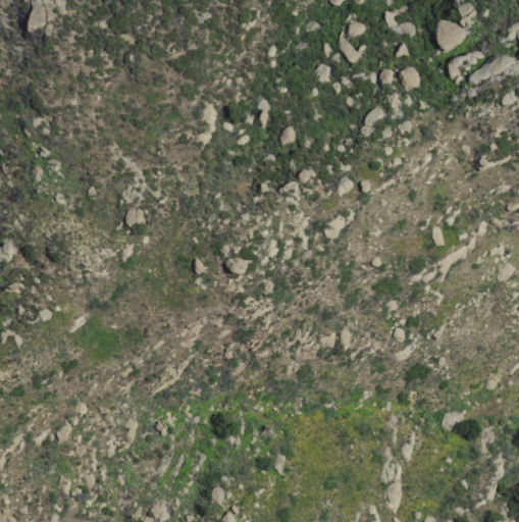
[(465,40),(454,15),(432,27),(444,50),(465,40)]
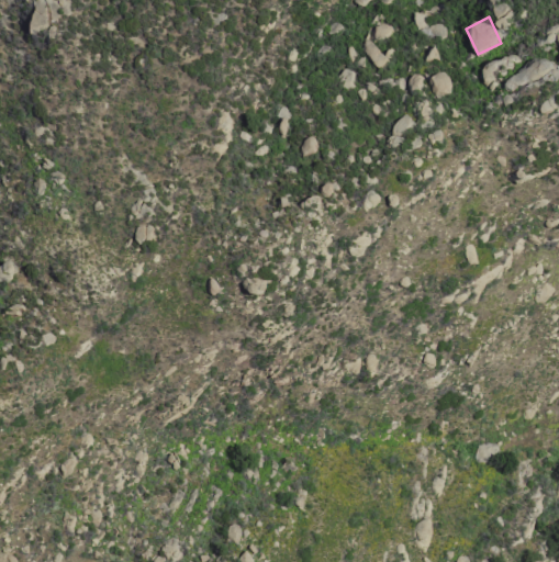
[(361,49),(382,68),(390,59),(369,41),(361,49)]
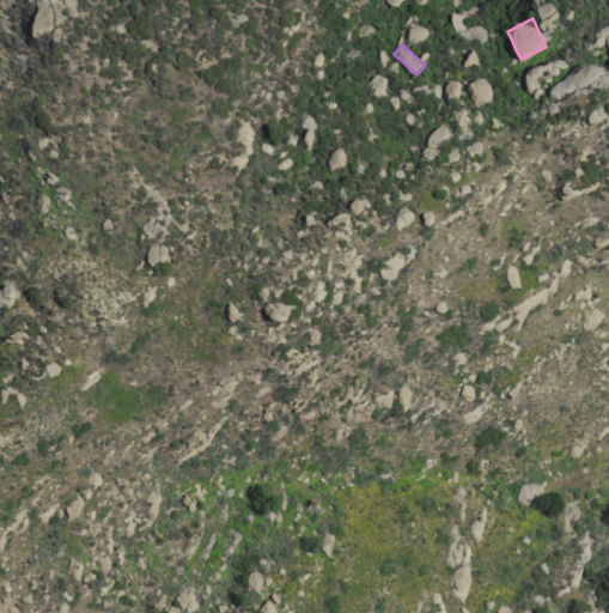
[(494,101),(487,79),(468,85),(474,105),(494,101)]
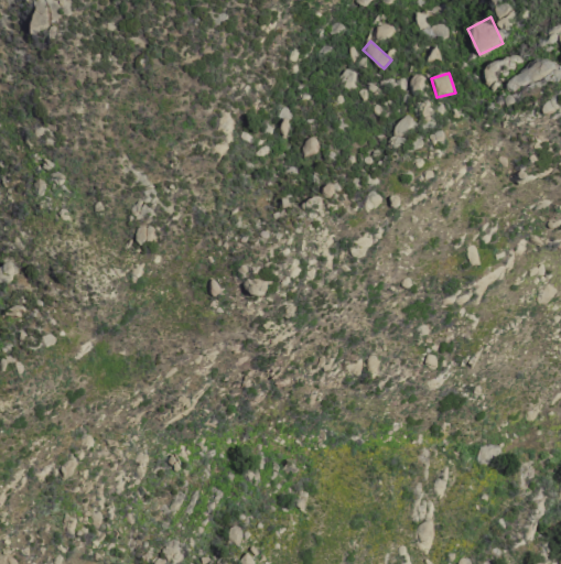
[(303,155),(320,153),(319,139),(301,141),(303,155)]
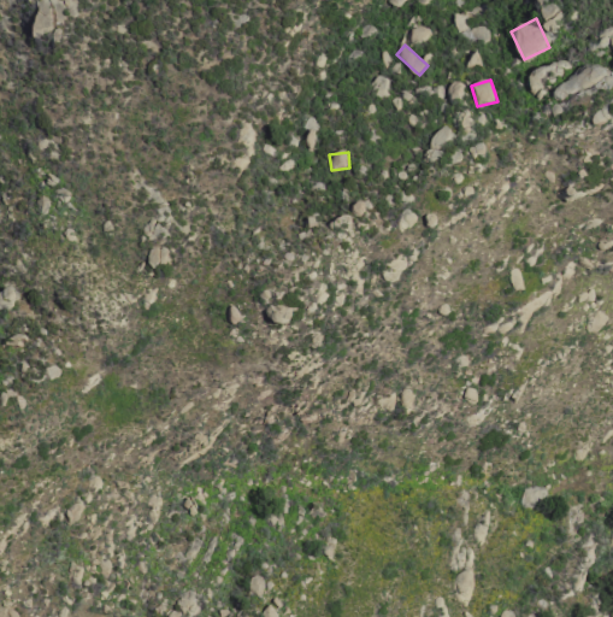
[(585,325),(596,334),(609,318),(599,310),(585,325)]
